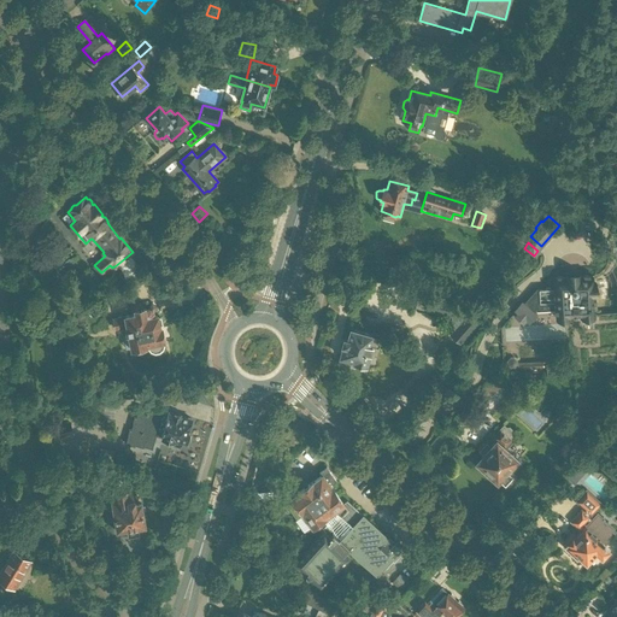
[(512,312),(507,318),(517,325),(522,319),(524,322),(536,309),(551,307),(552,316),(565,316),(566,318),(577,317),(577,321),(589,319),(589,313),(591,313),(588,274),(575,275),(575,274),(562,275),(562,276),(550,277),(550,287),(532,288),(519,303),(517,301),(510,310),(512,312)]
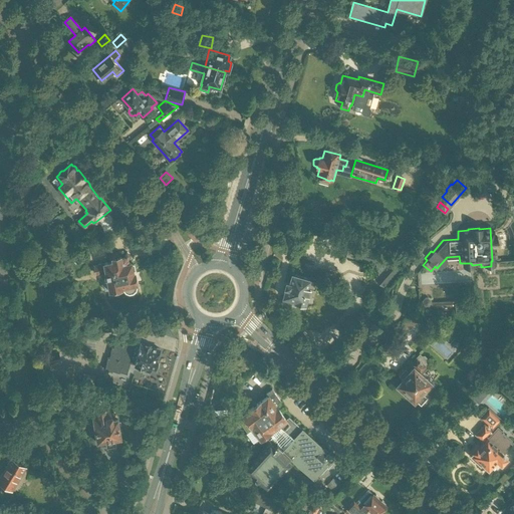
[(383,285),(399,268),(392,261),(379,255),(379,254),(358,248),(355,258),(375,263),(375,265),(375,266),(375,268),(377,271),(378,272),(378,273),(379,274),(375,279),(383,285)]
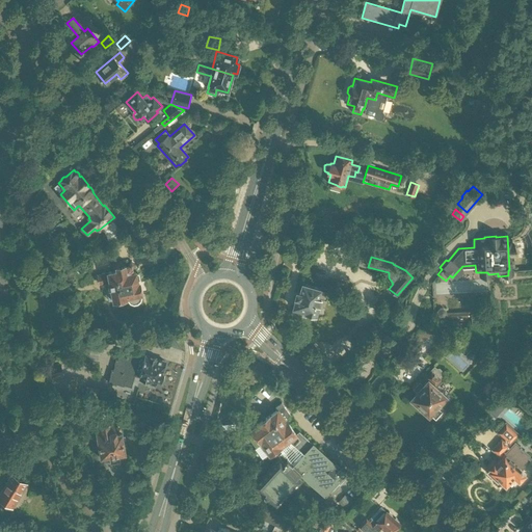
[(76,269),(88,267),(86,259),(75,262),(76,269)]
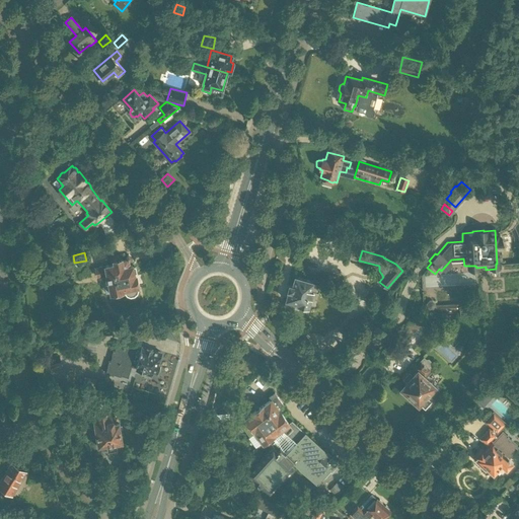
[(105,294),(109,293),(110,293),(113,293),(123,290),(124,289),(125,293),(127,295),(131,297),(134,296),(137,293),(138,290),(137,287),(138,286),(137,284),(135,276),(134,276),(134,275),(134,274),(135,274),(136,274),(135,269),(135,267),(134,263),(134,262),(132,263),(131,260),(132,257),(128,255),(127,257),(123,257),(123,253),(112,255),(113,262),(113,263),(114,264),(104,266),(104,267),(99,268),(95,269),(96,274),(96,277),(101,276),(105,275),(106,276),(108,276),(109,281),(107,282),(103,283),(105,294)]
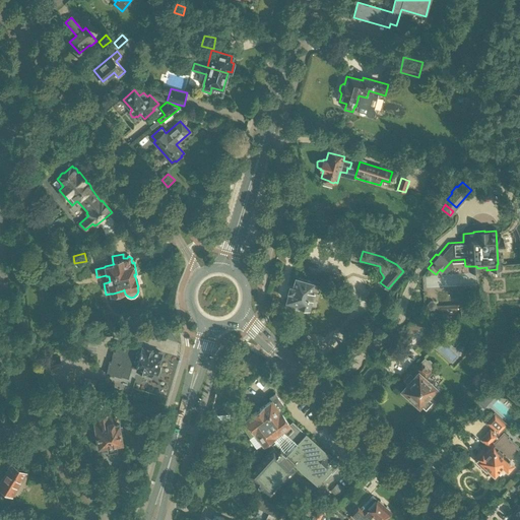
[(322,285),(313,282),(296,277),(294,285),(290,284),(288,290),(289,290),(286,302),(287,302),(285,308),(295,310),(297,304),(298,304),(298,305),(309,308),(314,293),(319,294),(322,285)]
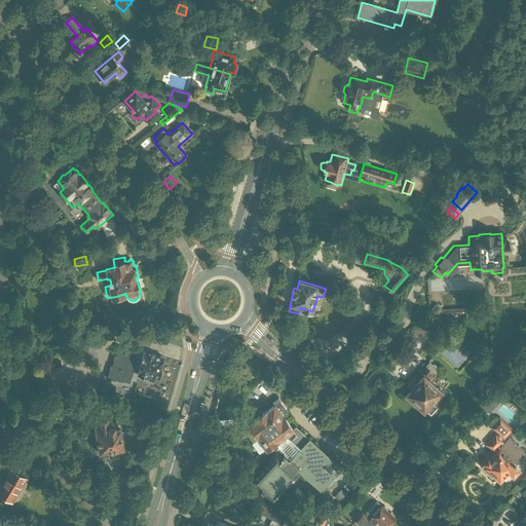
[(441,307),(439,305),(435,305),(433,307),(433,310),(436,313),(439,313),(441,310),(441,307)]
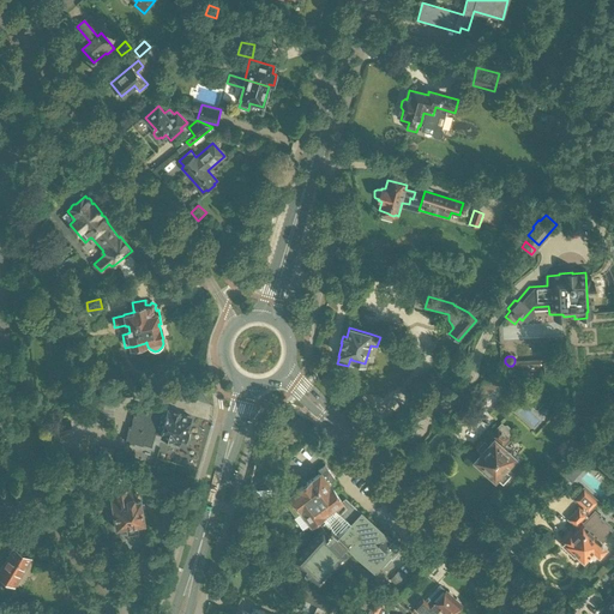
[(148,408),(139,405),(136,415),(134,415),(131,427),(130,427),(125,441),(134,444),(134,443),(143,445),(143,444),(152,447),(156,434),(173,439),(173,440),(174,443),(179,444),(181,443),(182,438),(186,439),(186,437),(188,435),(190,432),(188,429),(190,427),(188,427),(191,417),(163,409),(161,414),(157,413),(158,409),(149,405),(148,408)]
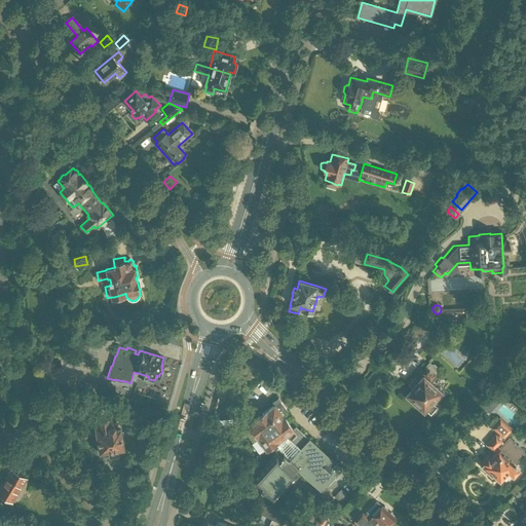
[(47,374),(63,370),(60,359),(44,362),(47,374)]
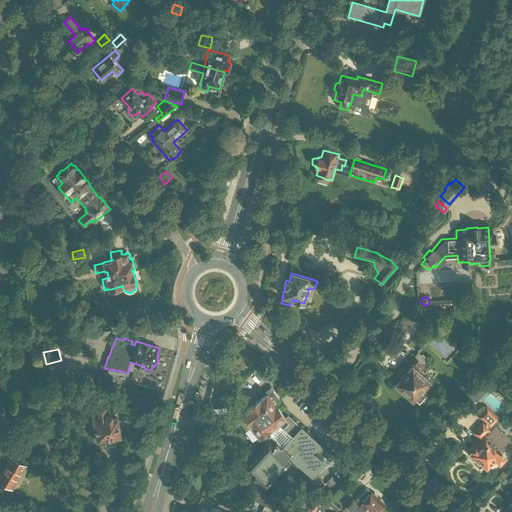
[(415,355),(408,363),(411,366),(407,371),(403,367),(397,374),(401,378),(396,384),(397,385),(397,387),(400,390),(402,390),(406,393),(406,395),(409,398),(411,398),(413,400),(414,398),(419,403),(425,396),(420,392),(430,381),(419,371),(427,361),(425,359),(425,357),(422,354),(419,354),(417,353),(415,355)]
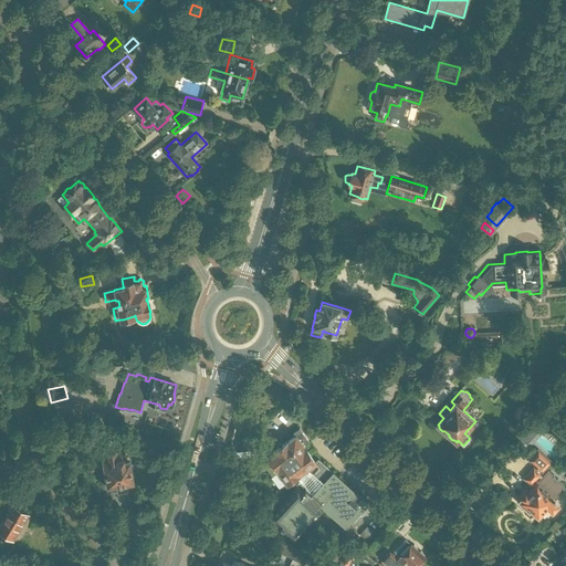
[(88,443),(105,446),(107,431),(91,428),(88,443)]
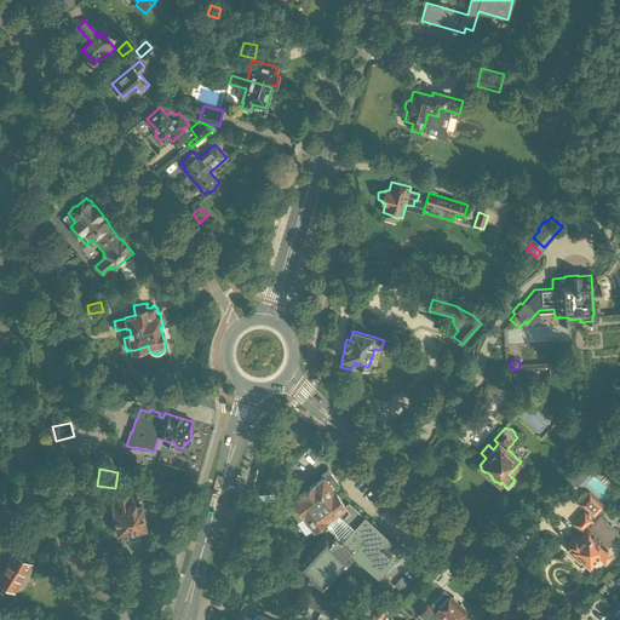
[(399,557),(401,560),(406,555),(349,503),(345,505),(333,488),(339,484),(328,470),(322,475),(325,477),(293,499),(296,501),(288,506),(299,521),(304,518),(311,529),(320,523),(327,533),(296,567),(321,590),(351,557),(348,554),(351,550),(380,577),(392,563),(392,562),(399,557)]
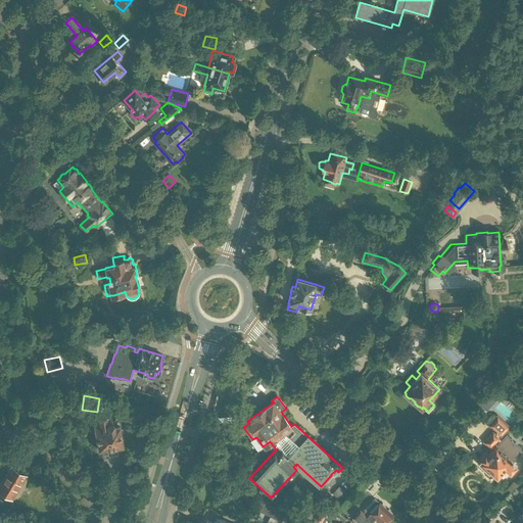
[(485,398),(479,405),(486,412),(492,406),(485,398)]
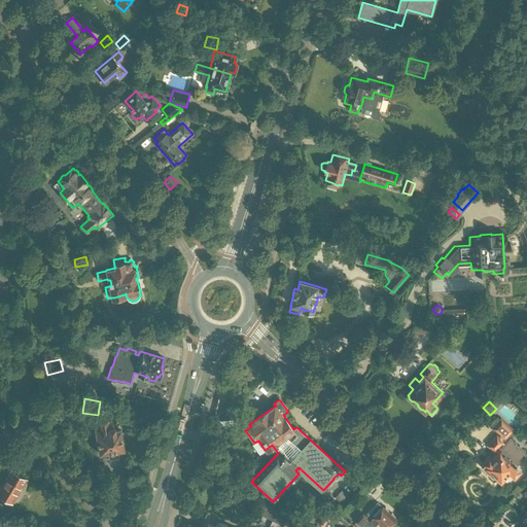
[(113,423),(112,419),(94,423),(100,455),(108,453),(109,460),(119,458),(118,452),(124,451),(119,426),(117,427),(116,423),(113,423)]
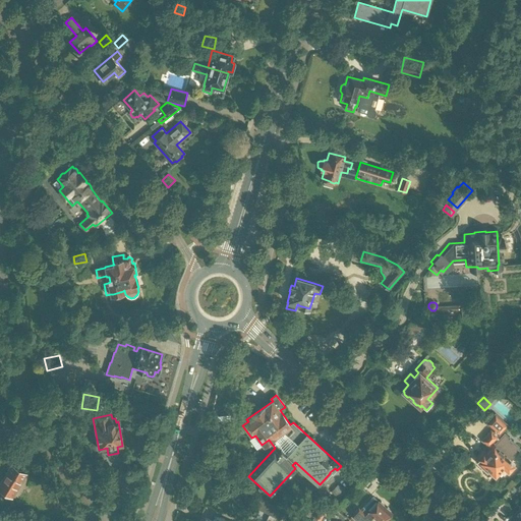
[(509,438),(502,430),(504,429),(507,425),(496,414),(487,422),(486,423),(491,429),(482,440),(488,445),(490,448),(486,452),(483,450),(476,458),(478,460),(477,461),(484,467),(482,470),(488,476),(493,473),(496,475),(500,471),(500,472),(502,470),(501,470),(504,467),(505,468),(509,472),(515,466),(511,462),(511,461),(512,461),(511,459),(518,451),(520,449),(514,442),(510,438),(509,438)]
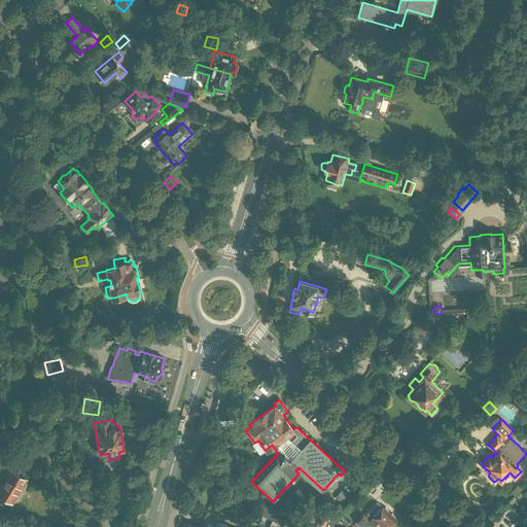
[(23,487),(27,479),(11,469),(0,489),(0,495),(12,503),(16,495),(13,493),(19,485),(23,487)]
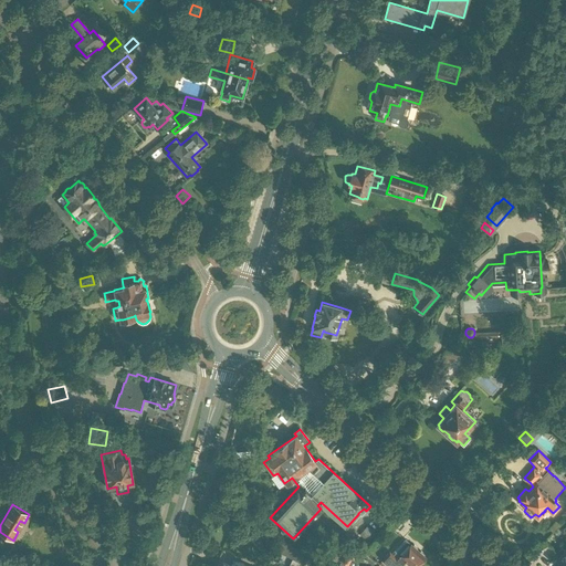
[(367,540),(374,532),(368,526),(360,534),(367,540)]
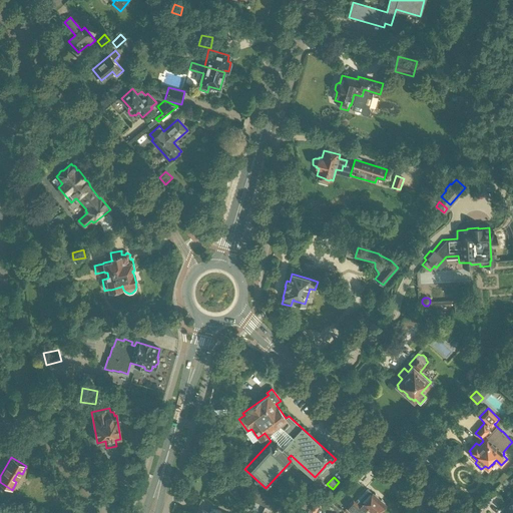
[(315,491),(306,486),(296,504),(306,509),(315,491)]
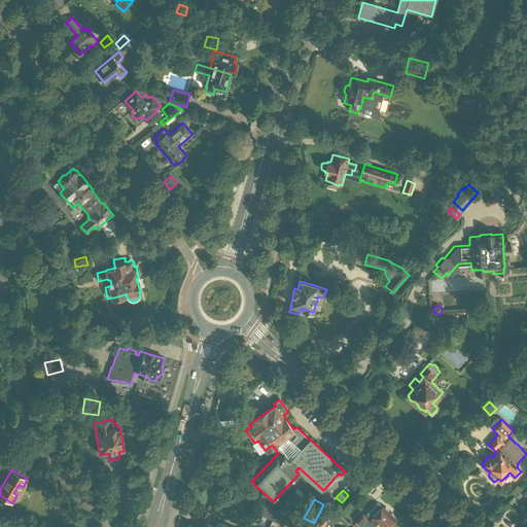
[(257,513),(275,521),(276,519),(281,510),(262,501),(257,513)]
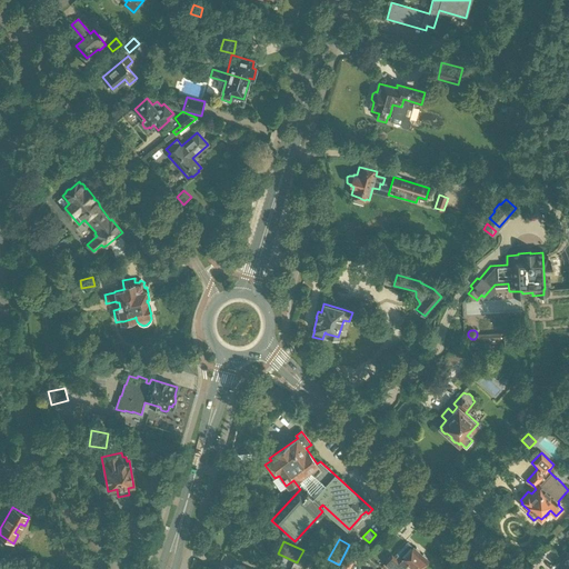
[(412,568),(419,568),(428,560),(409,542),(398,555),(402,559),(399,562),(391,555),(385,562),(390,568),(403,568),(408,565),(412,568)]
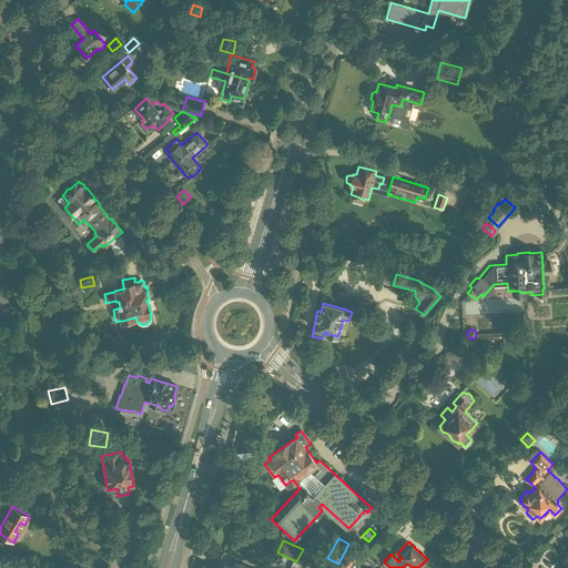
[(365,543),(361,547),(366,553),(371,547),(365,543)]
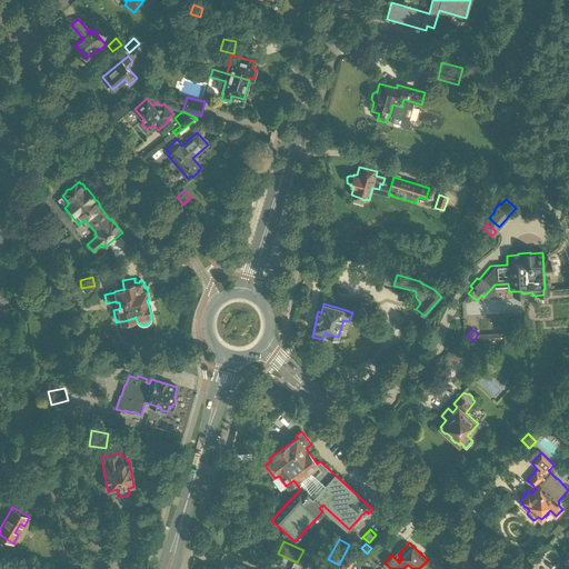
[(360,568),(360,567),(359,565),(358,562),(357,562),(361,550),(351,546),(342,566),(349,568),(360,568)]
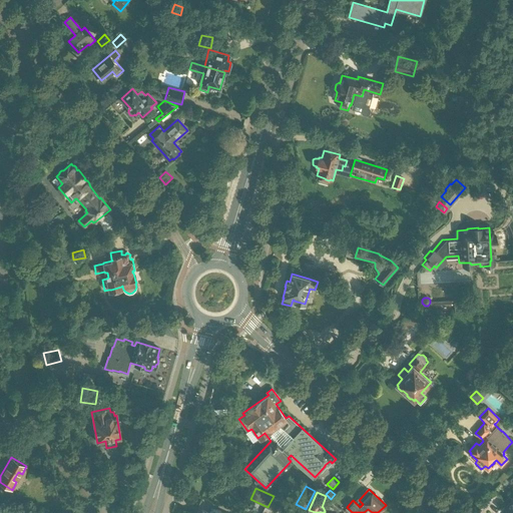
[(291,512),(295,506),(279,498),(275,505),(291,512)]
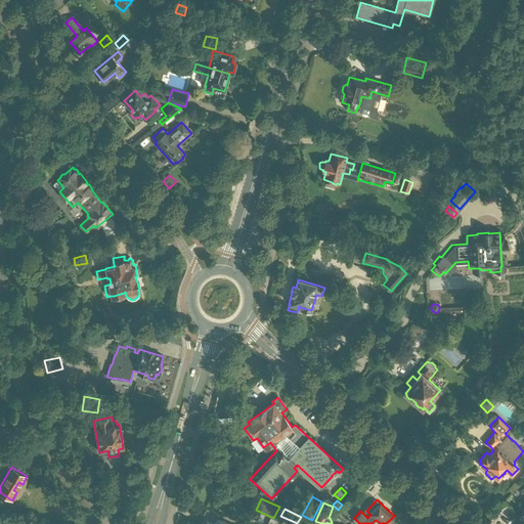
[(518,523),(523,523),(523,510),(515,521),(518,523)]
